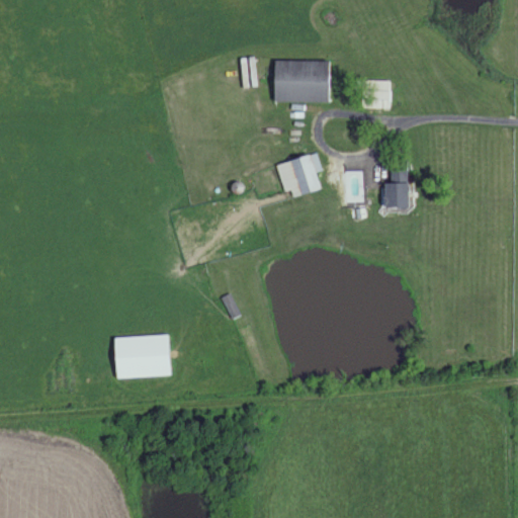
[(331,103),(331,64),(271,64),(272,104),(331,103)]
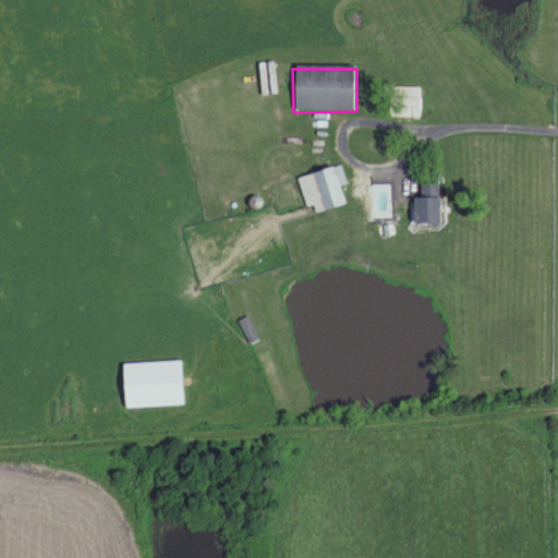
[(423,91),(387,91),(387,120),(423,120),(423,91)]
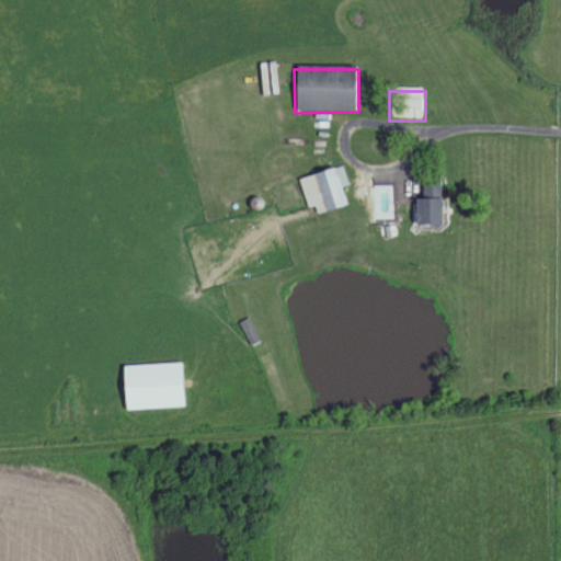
[(300,180),(311,218),(346,207),(340,187),(348,186),(343,168),(300,180)]
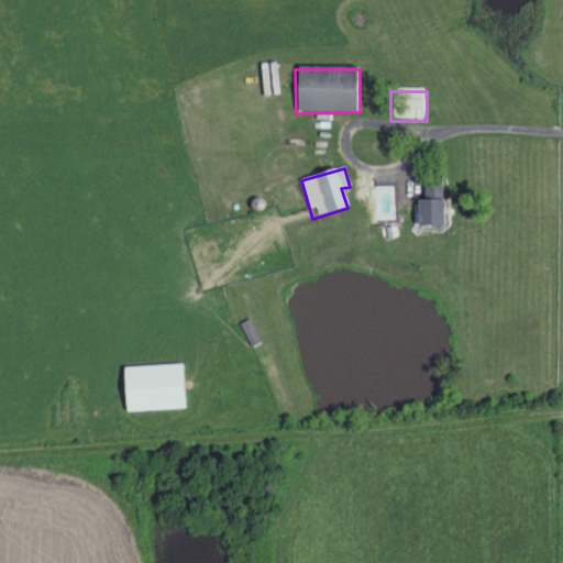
[(416,229),(439,229),(438,201),(416,201),(416,229)]
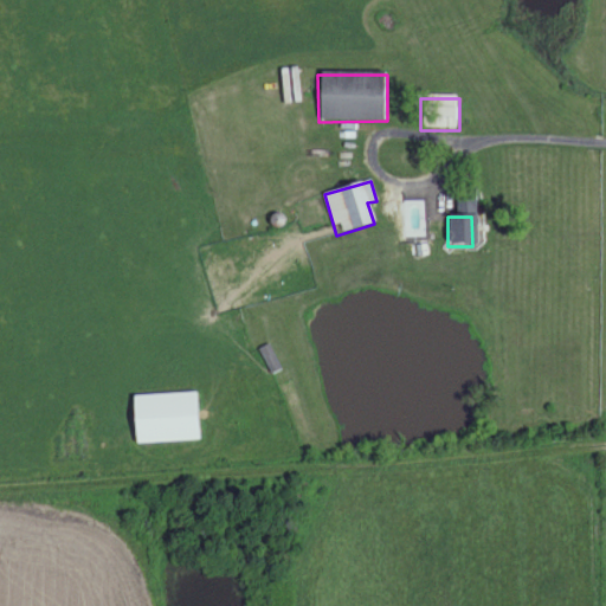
[(271,376),(282,372),(269,347),(258,352),(271,376)]
